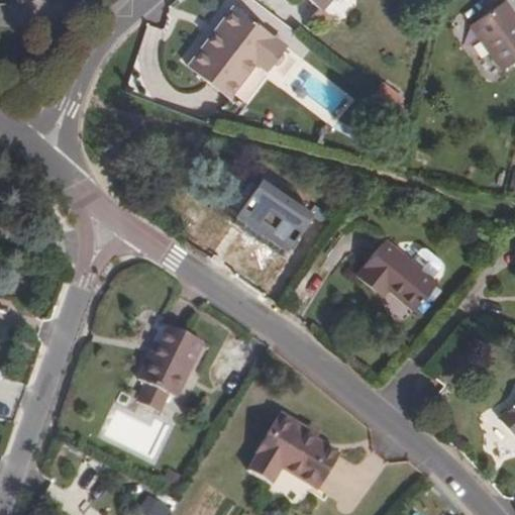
[(514,11),(506,0),(472,23),(504,69),(514,61),(514,11)]
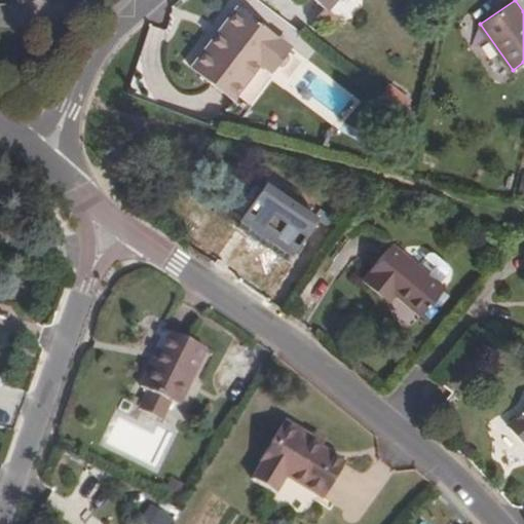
[(290,43),(239,5),(193,67),(232,97),(261,59),(271,67),(290,43)]
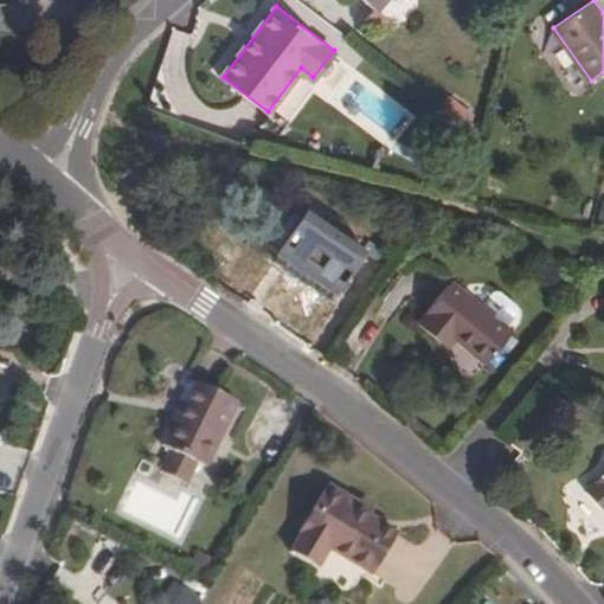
[(339,290),(366,250),(307,209),(307,210),(288,196),(263,231),(283,244),(282,245),(317,269),(314,274),(339,290)]
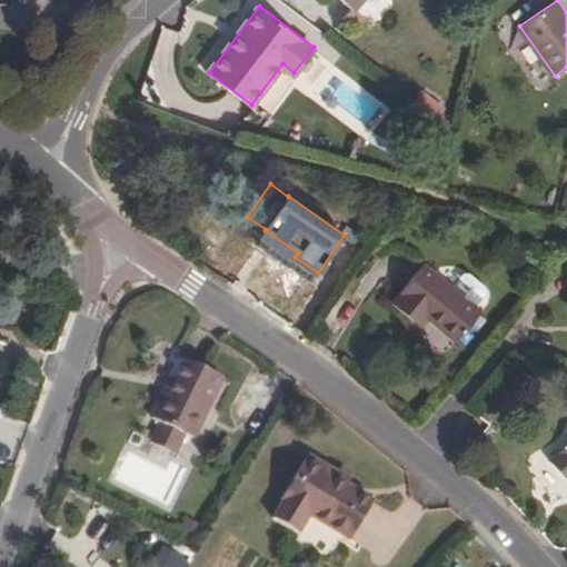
[(344,235),(361,247),(367,238),(347,224),(341,232),(344,235)]
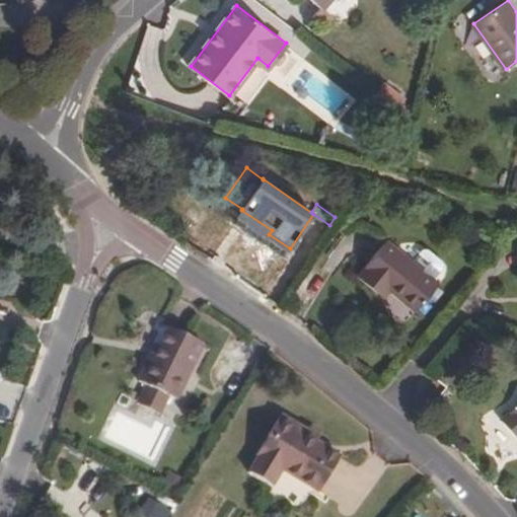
[(239,213),(269,234),(272,230),(241,210),(239,213)]
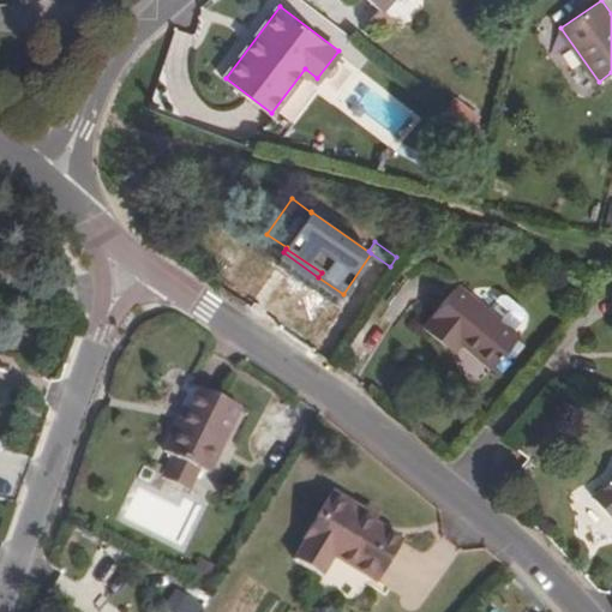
[(445,343),(453,334),(493,367),(521,334),(514,329),(526,315),(525,309),(507,293),(502,294),(490,309),(459,283),(424,327),(445,343)]
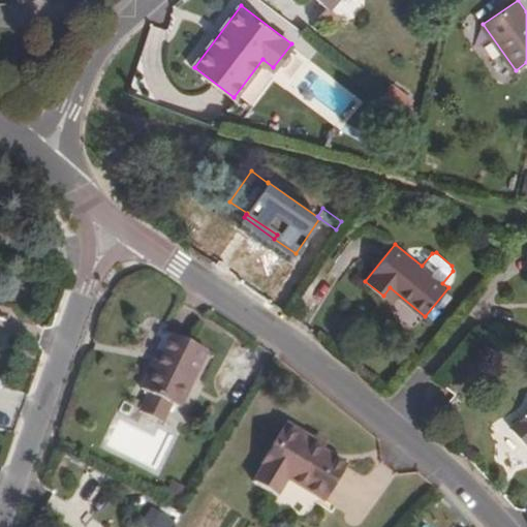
[(392,302),(398,295),(390,287),(383,296),(392,302)]
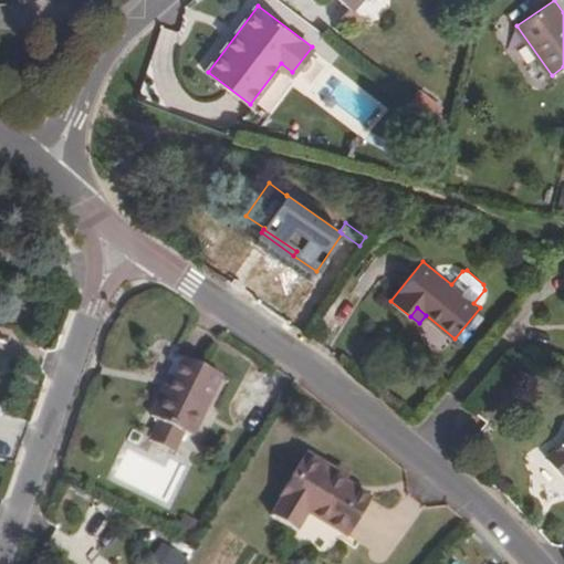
[(225,375),(186,356),(176,377),(171,374),(153,415),(195,436),(225,375)]
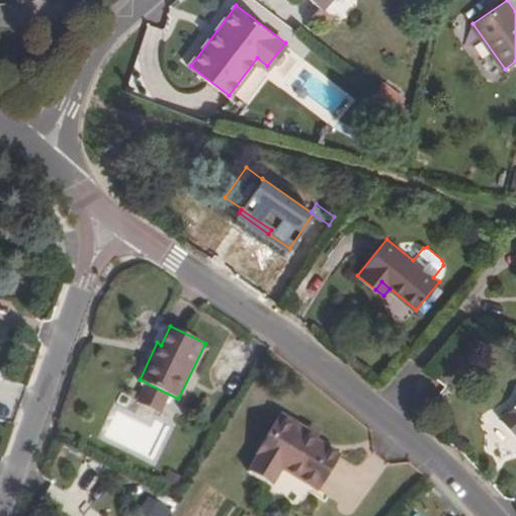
[(171,396),(146,382),(138,402),(162,414),(171,396)]
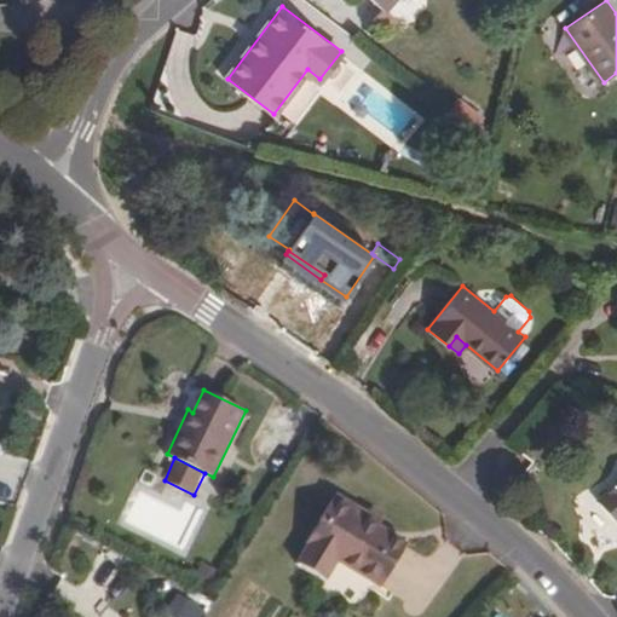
[(616,483),(599,500),(616,519),(616,483)]
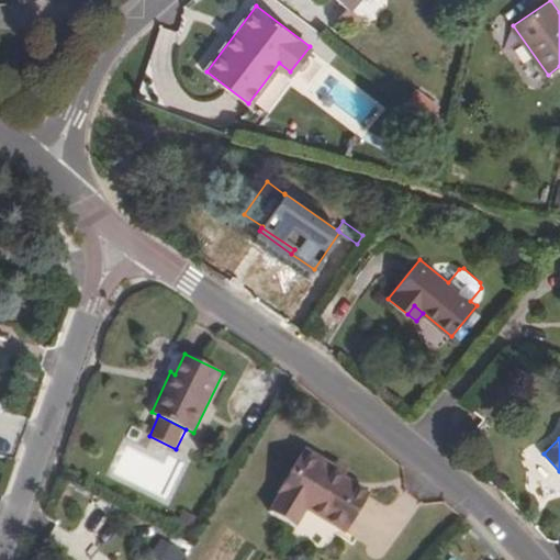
[(334,467),(308,450),(271,508),(299,526),(309,510),(347,532),(370,495),(344,478),(332,471),(334,467)]
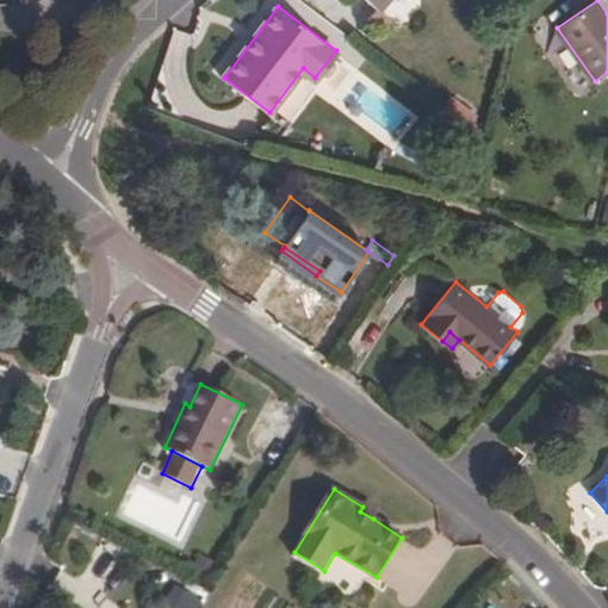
[(379,509),(366,502),(360,512),(373,519),(379,509)]
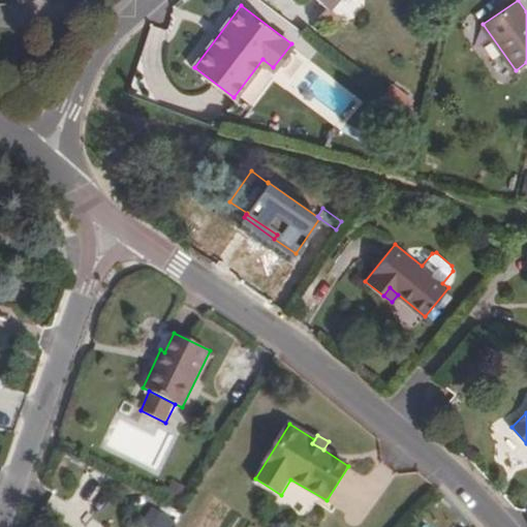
[(156,520),(172,524),(175,506),(159,503),(156,520)]
